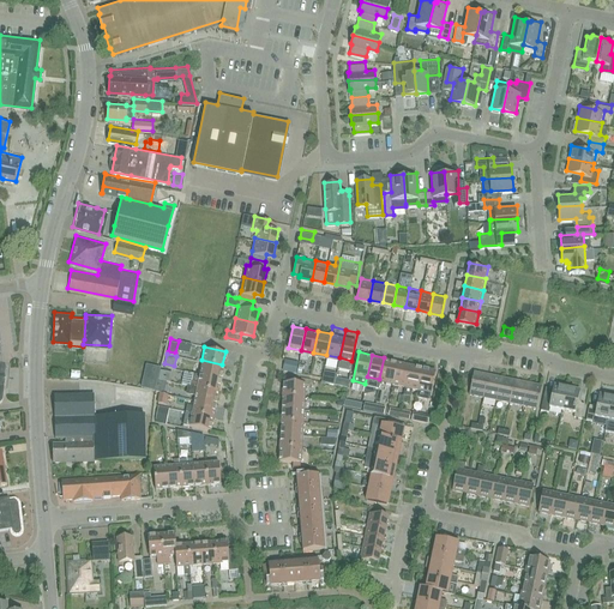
[(284,357),(283,367),(296,371),(299,361),(284,357)]
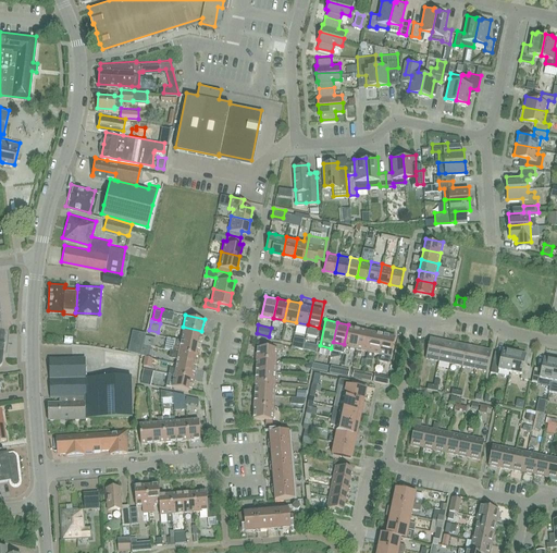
[(356,346),(360,327),(348,324),(344,344),(356,346)]
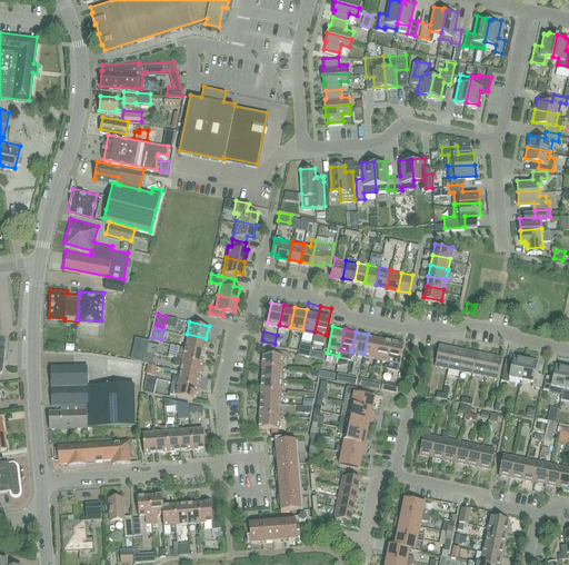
[(203,349),(206,338),(187,334),(185,345),(185,346),(203,349)]
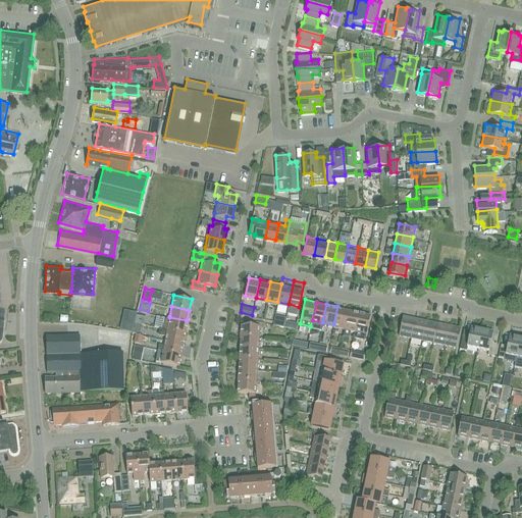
[(345,326),(348,308),(337,306),(333,324),(344,326),(345,326)]
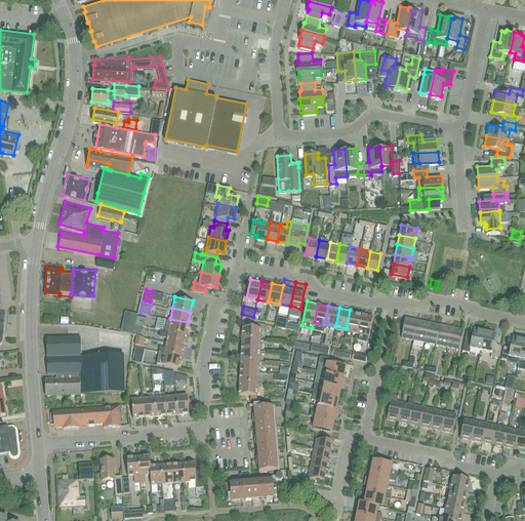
[(357,331),(361,313),(350,310),(347,328),(346,328),(345,335),(352,336),(353,330),(357,331)]
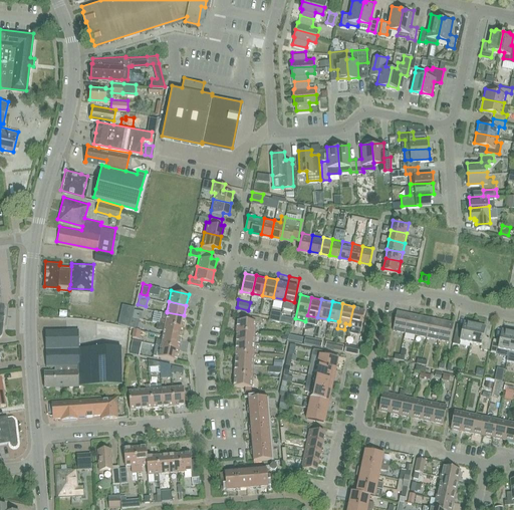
[(364,308),(353,306),(349,324),(360,326),(364,308)]
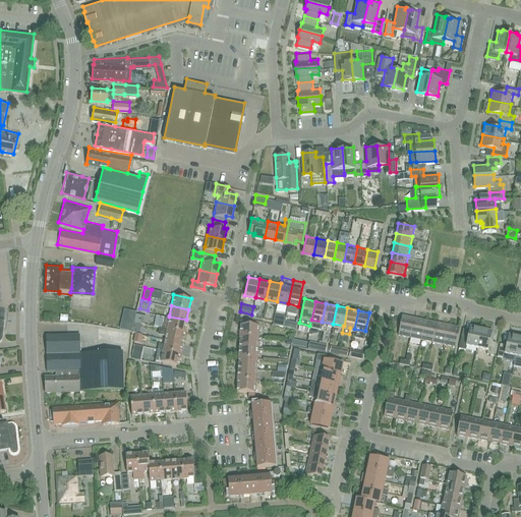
[(147,313),(135,311),(134,320),(145,322),(147,313)]
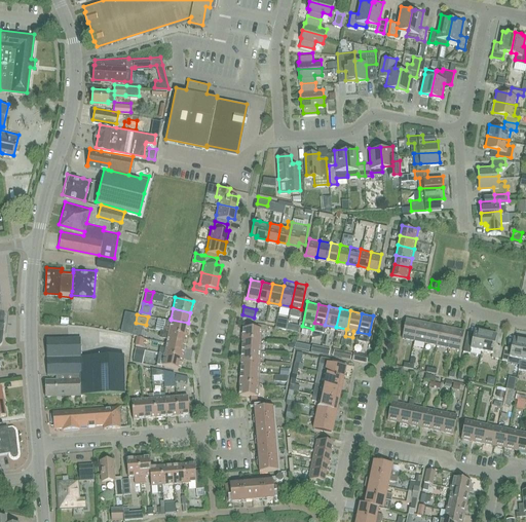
[(414,338),(418,319),(406,315),(402,335),(414,338)]
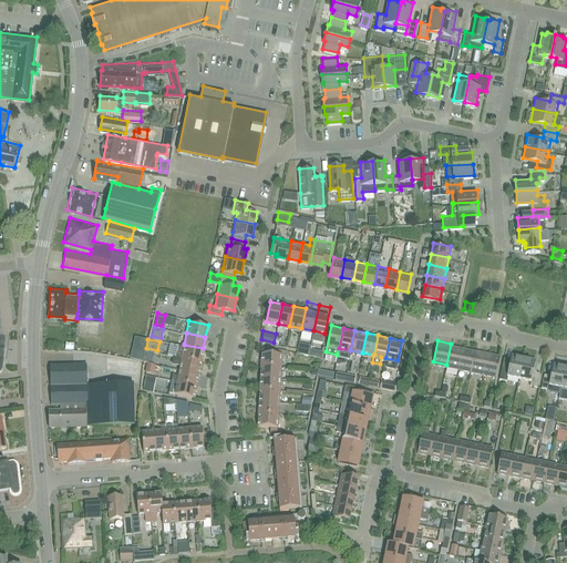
[(200,360),(203,348),(184,345),(184,344),(178,343),(177,349),(176,350),(175,354),(173,354),(173,355),(200,360)]
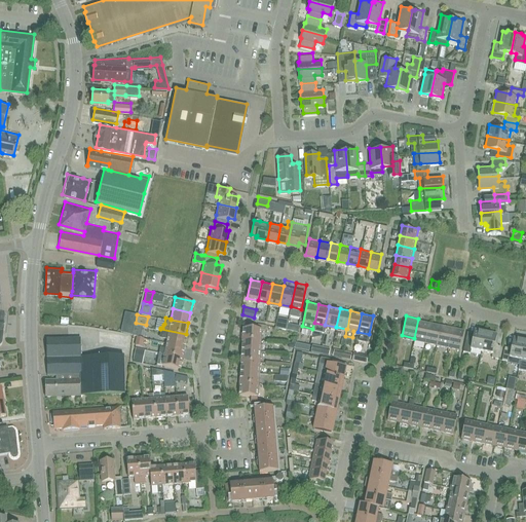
[(425,340),(429,321),(418,319),(414,338),(425,340)]
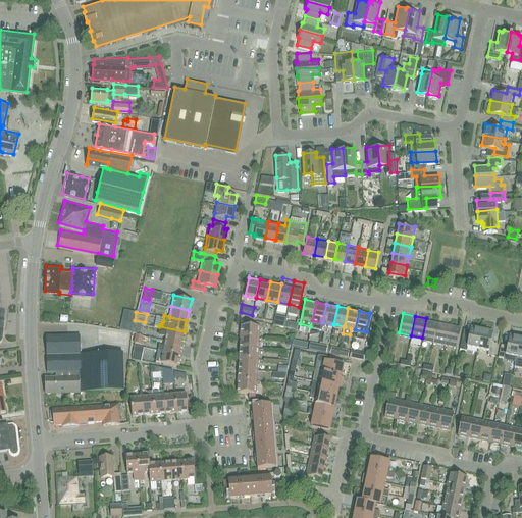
[(285,319),(284,324),(291,325),(295,326),(297,320),(285,318),(285,319)]
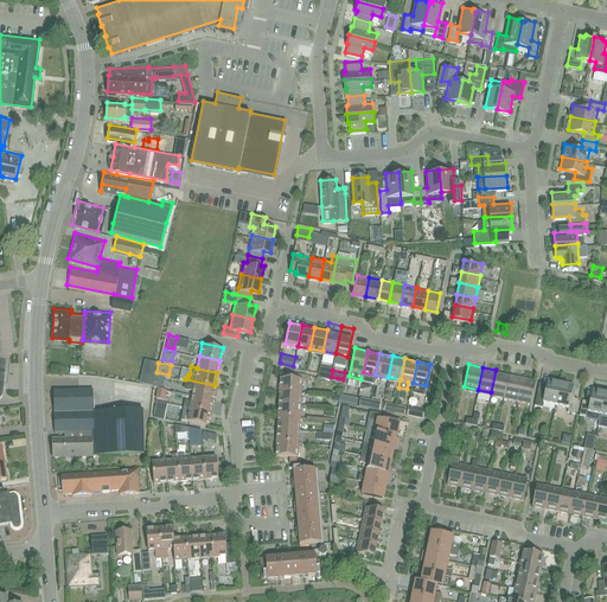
[(504,395),(509,372),(496,370),(491,392),(504,395)]
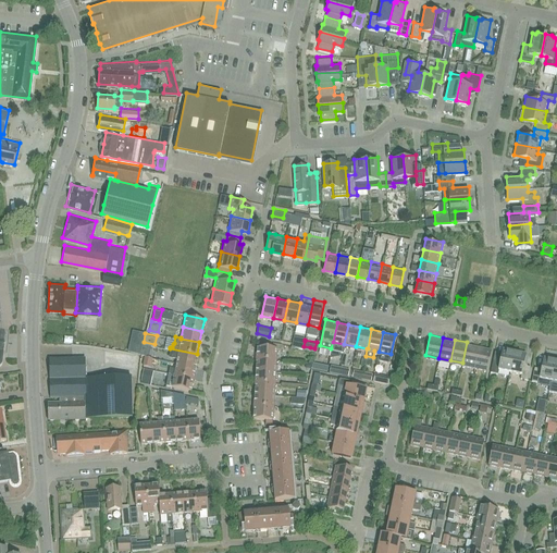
[(474,366),(479,345),(467,342),(462,363),(474,366)]
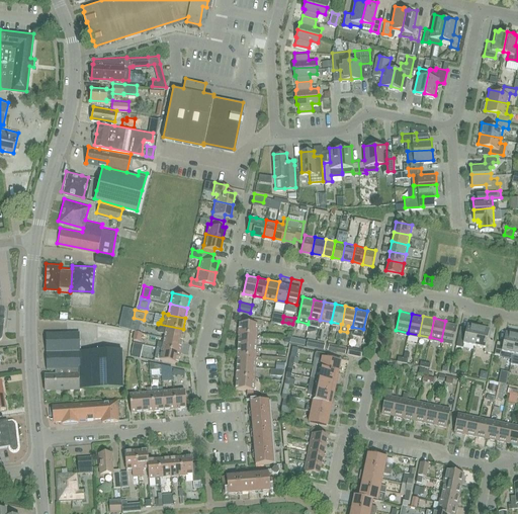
[(238,321),(237,332),(256,333),(256,322),(238,321)]
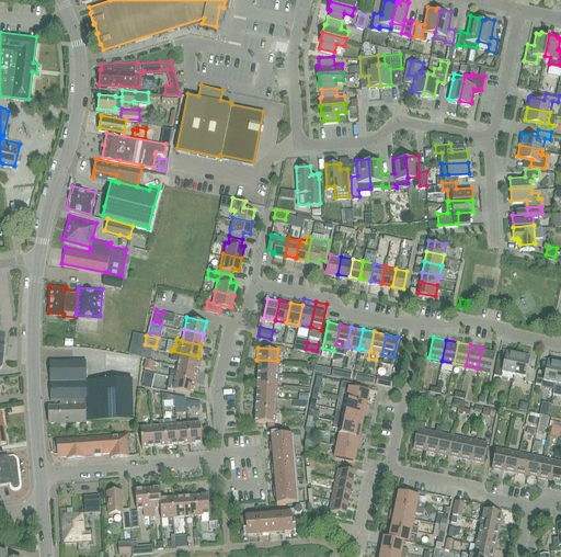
[(495,350),(482,348),(478,368),(491,371),(495,350)]
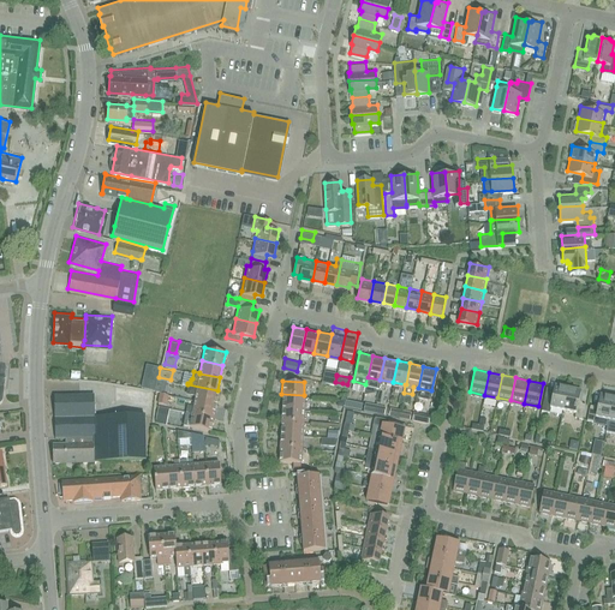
[(563,407),(568,384),(555,381),(553,394),(545,393),(542,407),(549,410),(550,405),(563,407)]
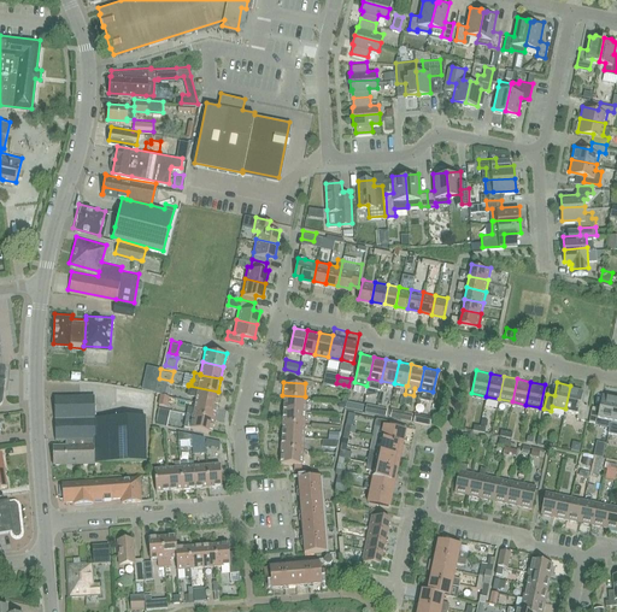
[(216,405),(218,392),(188,386),(187,393),(191,394),(193,393),(195,394),(194,400),(216,405)]
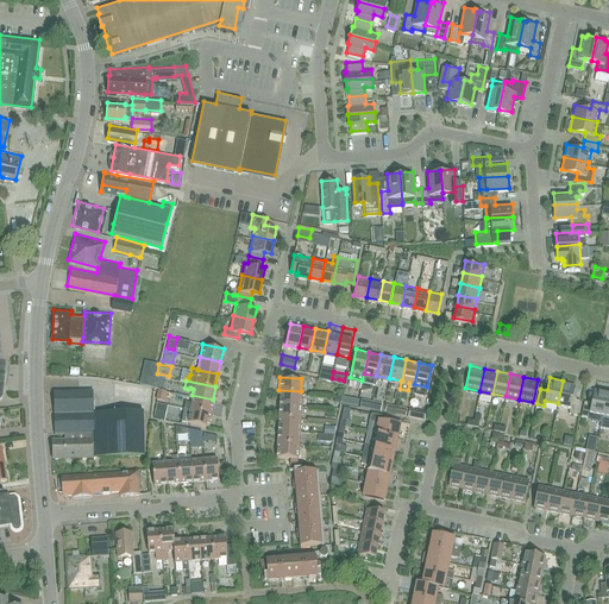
[(576,383),(563,381),(558,403),(570,406),(569,410),(577,413),(579,397),(572,396),(576,383)]
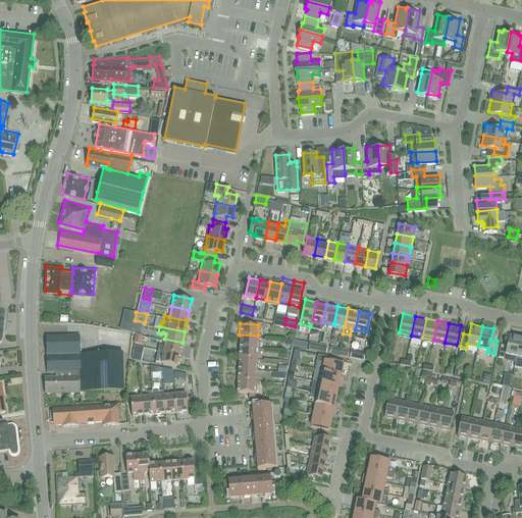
[(143,332),(136,331),(134,340),(142,342),(143,332)]
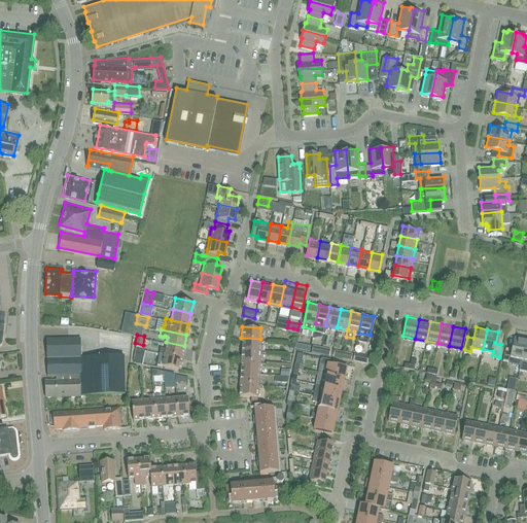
[(505,345),(503,357),(510,359),(510,360),(520,362),(522,357),(526,338),(515,335),(512,346),(505,345)]
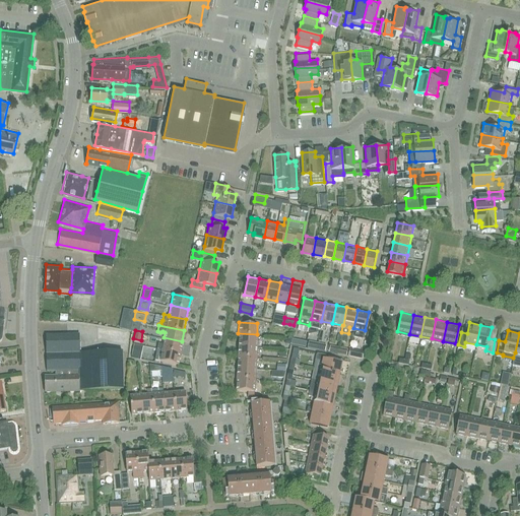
[(123,348),(79,349),(79,331),(46,332),(47,368),(56,368),(56,373),(45,374),(45,389),(86,388),(86,387),(124,386),(123,348)]
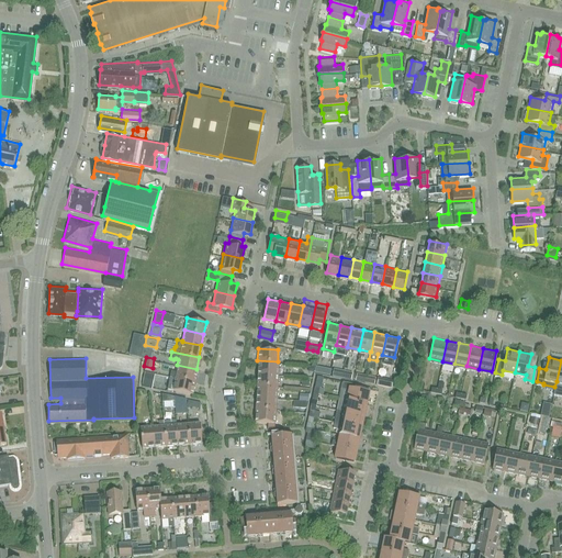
[(277,374),(278,361),(257,360),(257,372),(277,374)]
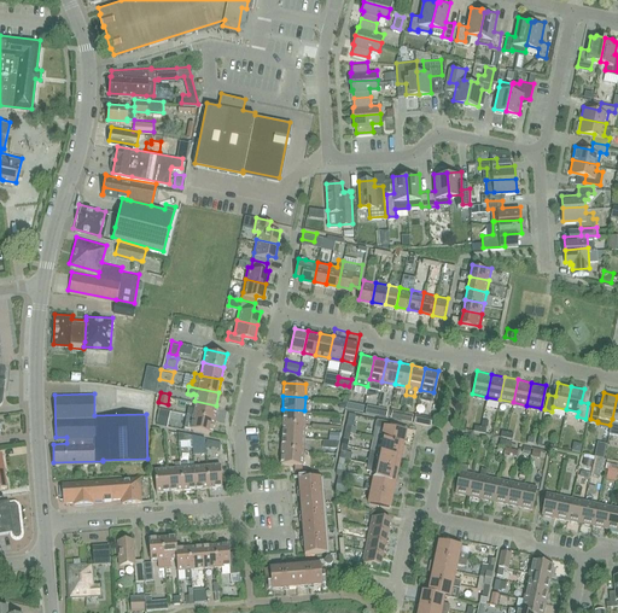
[(213,419),(216,406),(194,401),(192,414),(213,419)]
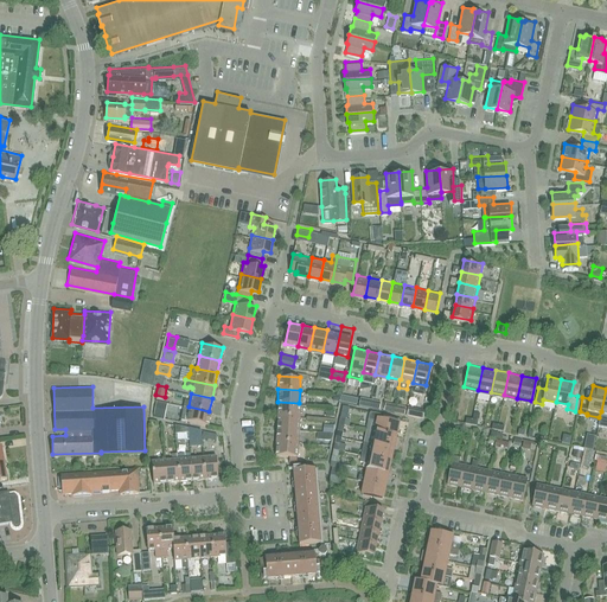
[(165,401),(157,398),(154,414),(163,416),(165,401)]
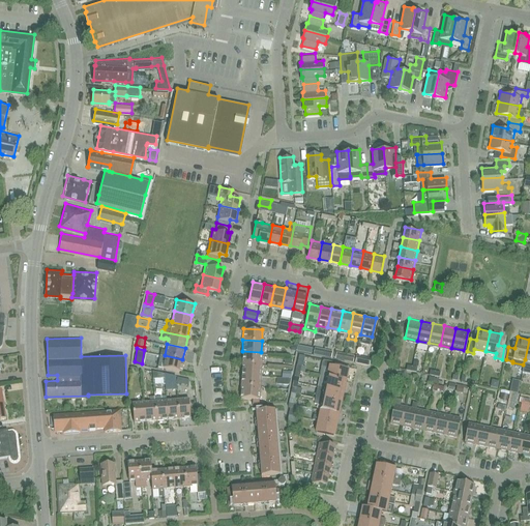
[(344,357),(346,351),(336,349),(335,356),(344,357)]
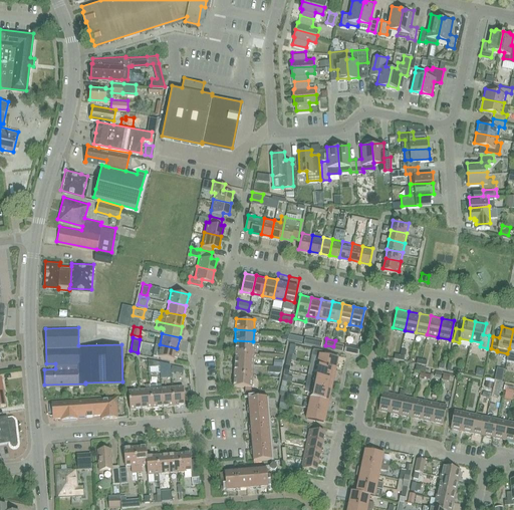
[(253,352),(253,341),(235,340),(234,351),(253,352)]
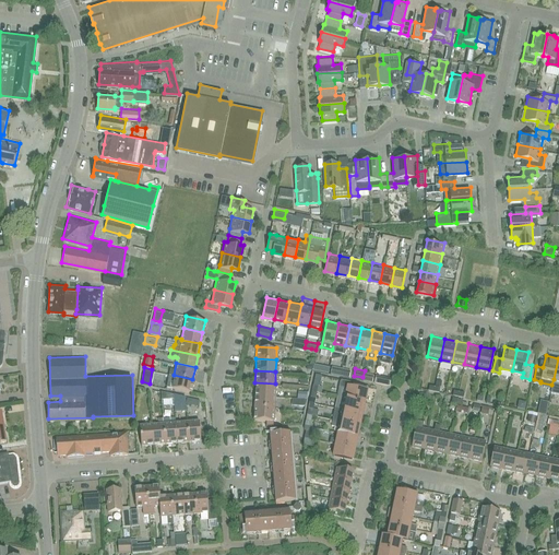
[(373,372),(365,370),(363,377),(372,379),(373,372)]
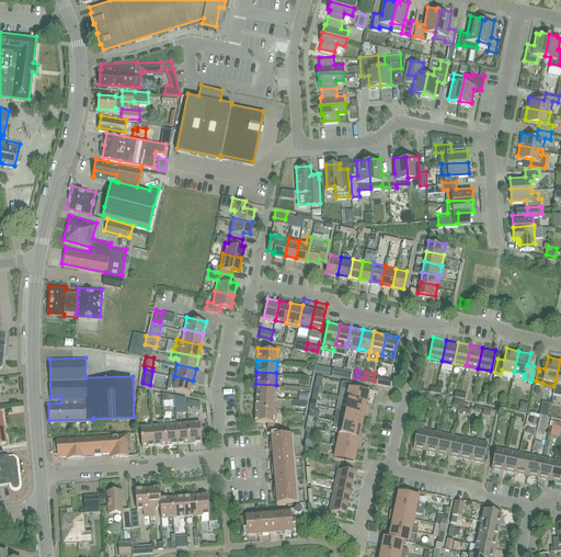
[(392,378),(378,375),(377,382),(391,385),(392,378)]
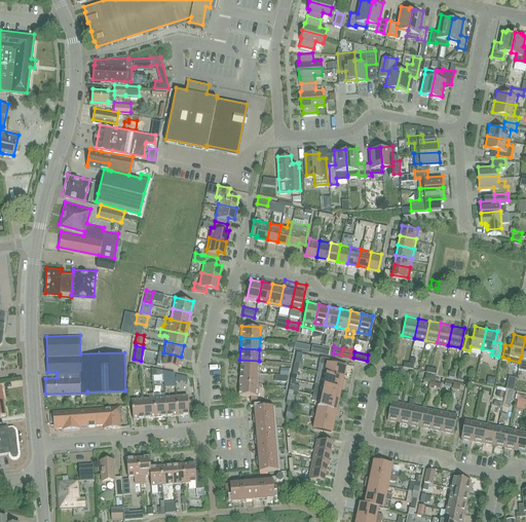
[(179,367),(181,357),(163,352),(161,364),(179,367)]
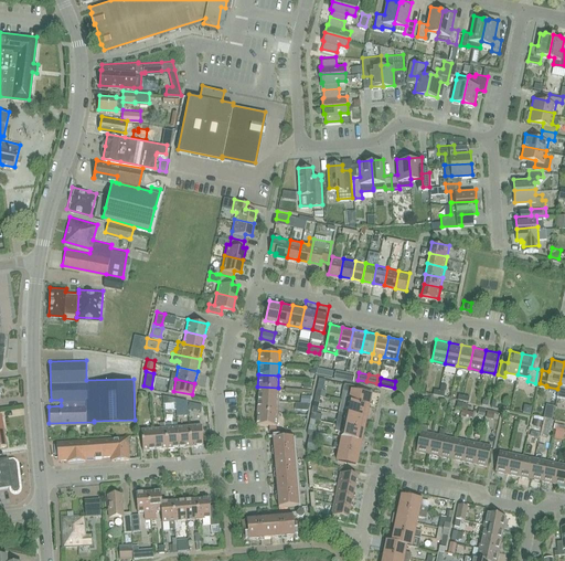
[(345,382),(342,399),(369,404),(371,392),(355,389),(356,384),(345,382)]
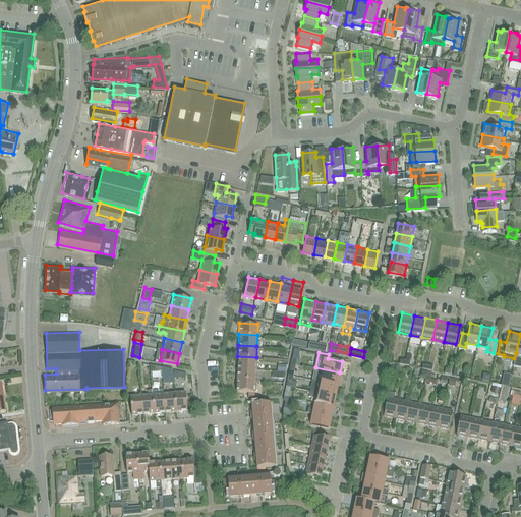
[(255,368),(256,357),(237,356),(237,367),(255,368)]
